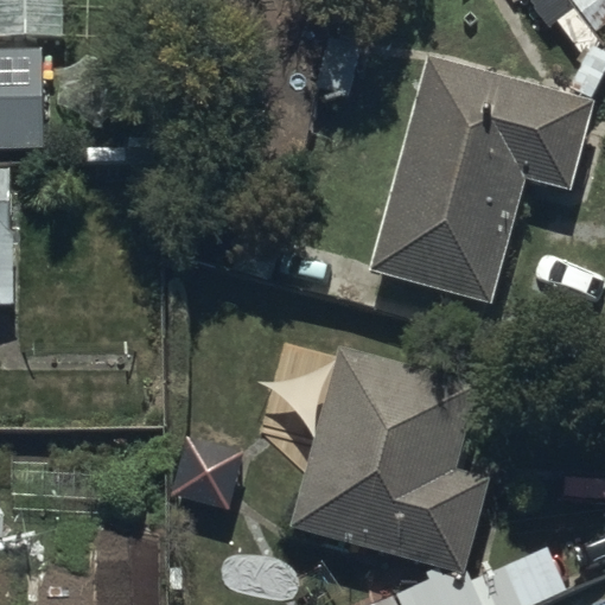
[(0,33),(61,36),(61,0),(0,0),(0,33)]
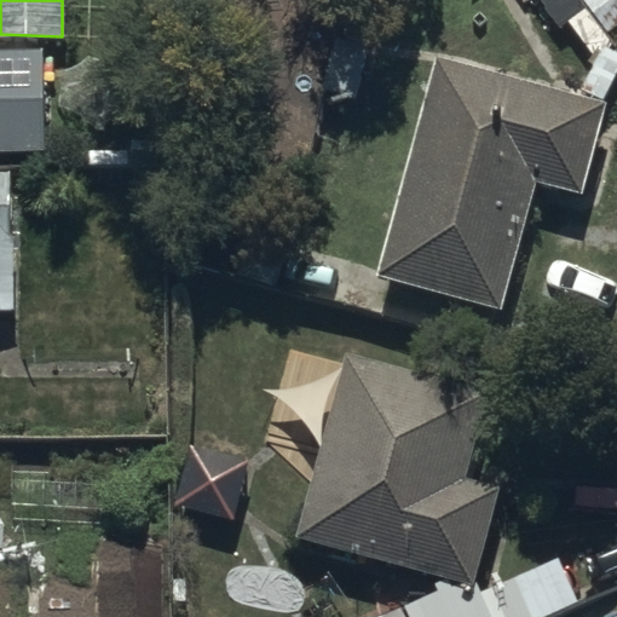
[(42,48),(0,48),(0,150),(45,149),(42,48)]
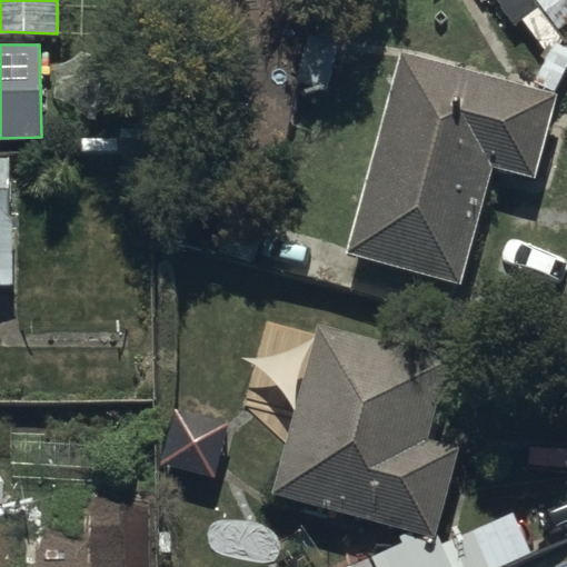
[(558,95),(399,52),(347,254),(461,284),(493,168),(536,179),(558,95)]
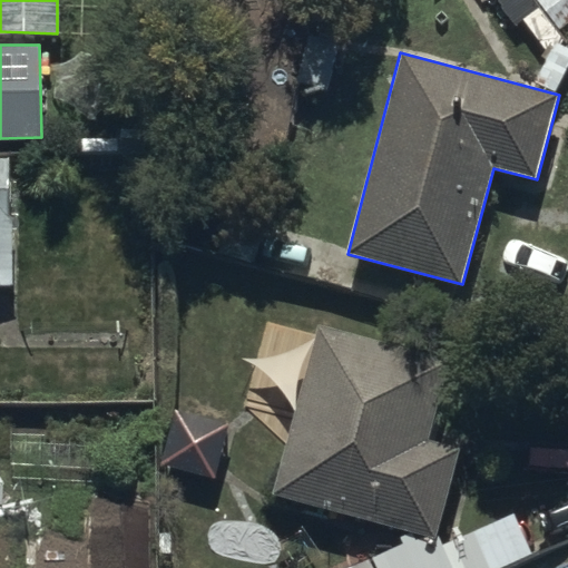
[(9,216),(8,159),(0,159),(0,286),(12,286),(11,216),(9,216)]
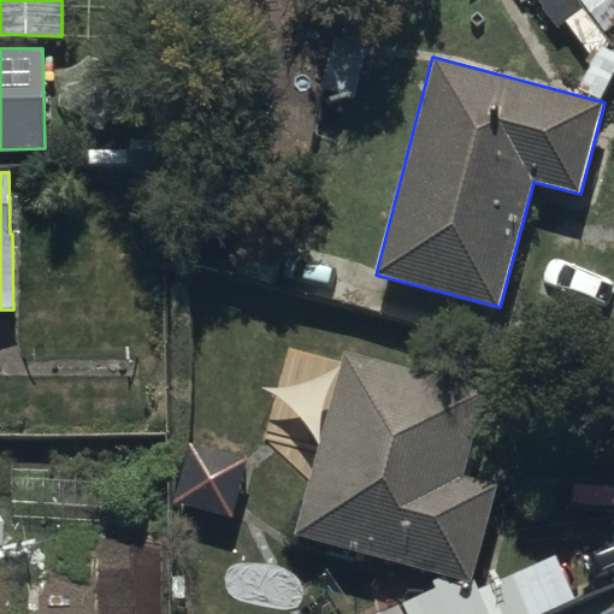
[(485,391),(344,352),(294,537),(470,584),(496,486),(462,478),(485,391)]
